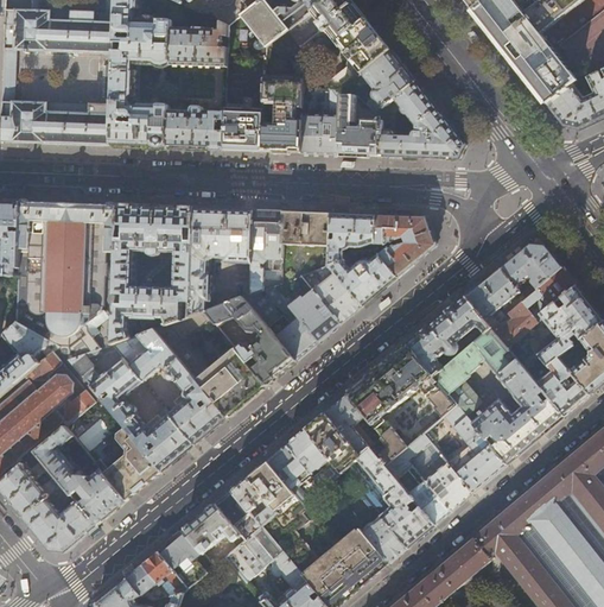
[(4,0),(0,106),(0,141),(53,143),(109,145),(114,0),(108,0),(108,13),(14,10),(14,0),(4,0)]
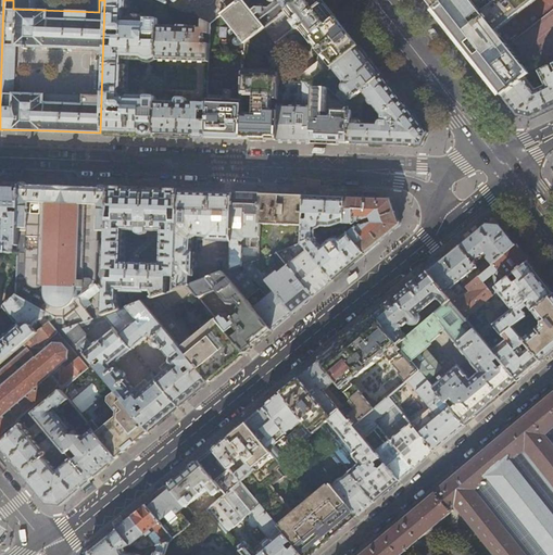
[(120,14),(120,9),(124,9),(124,8),(124,0),(104,0),(100,133),(126,134),(151,135),(152,100),(152,95),(126,93),(125,93),(124,93),(124,95),(124,96),(121,96),(117,91),(117,87),(121,87),(122,86),(122,65),(122,64),(122,63),(121,62),(120,62),(120,57),(139,58),(143,60),(146,60),(148,60),(150,59),(152,58),(154,58),(155,25),(155,19),(154,17),(126,17),(125,17),(125,20),(122,20),(120,14)]
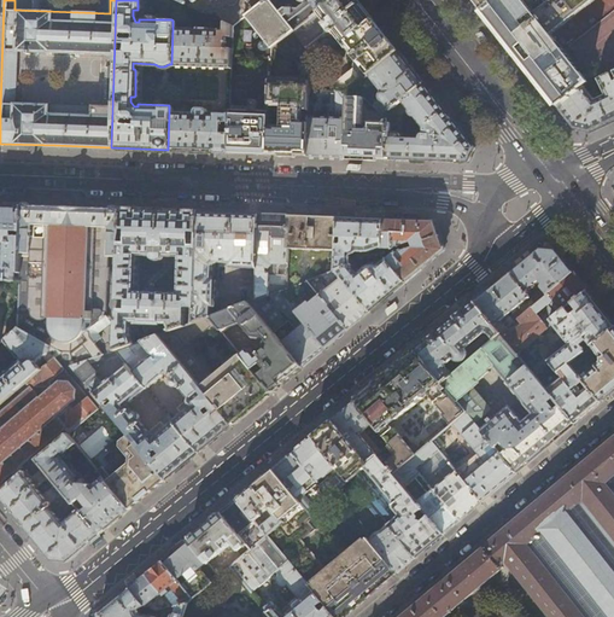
[(194,0),(192,3),(187,6),(200,12),(208,6),(218,21),(222,22),(231,25),(243,16),(261,0),(194,0)]
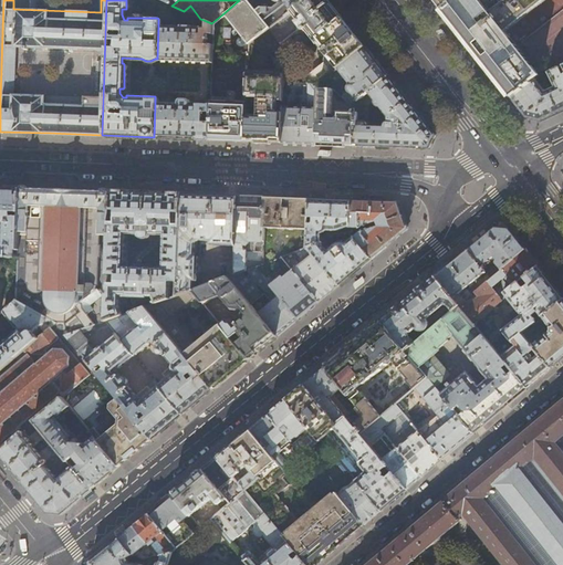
[(252,10),(244,0),(239,0),(222,14),(246,43),(267,27),(252,10)]
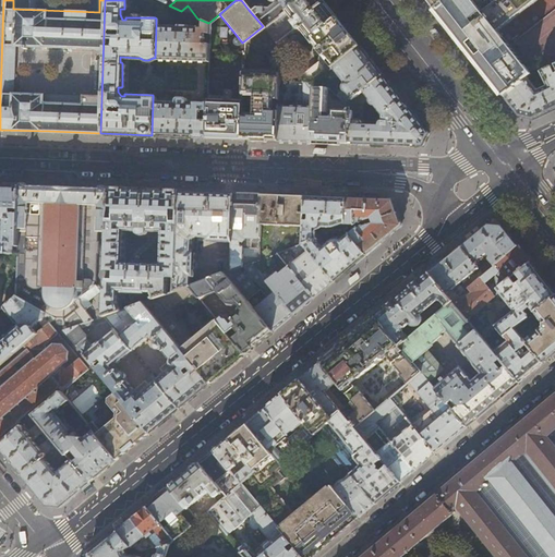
[(265,0),(266,1),(267,1),(268,1),(269,1),(272,1),(266,7),(253,5),(249,10),(263,26),(284,9),(296,0),(265,0)]
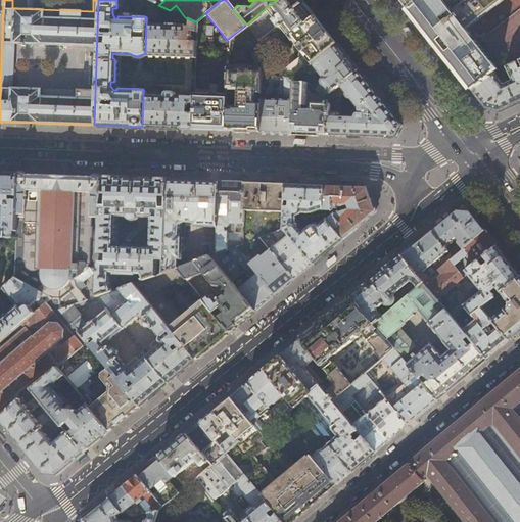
[(277,0),(266,8),(273,17),(272,18),(273,19),(273,20),(277,26),(278,26),(278,27),(280,27),(287,36),(313,15),(302,2),(300,0),(277,0)]
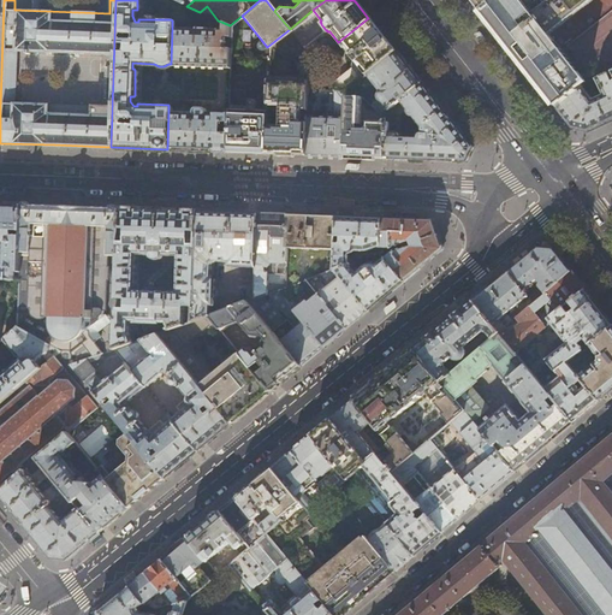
[(469,0),(476,10),(488,0),(469,0)]
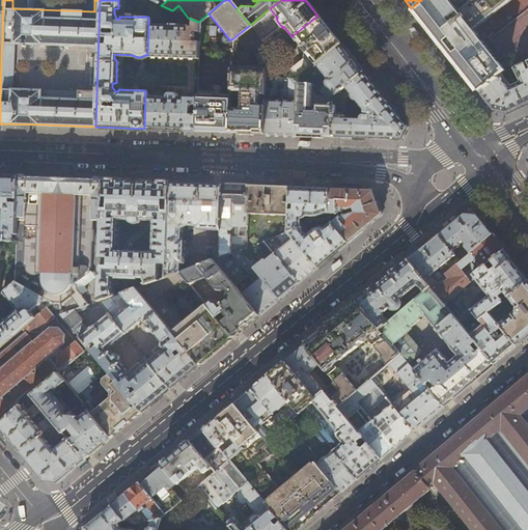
[(421,0),(411,8),(418,17),(447,54),(466,78),(476,90),(500,72),(511,67),(525,60),(527,59),(527,0),(421,0)]
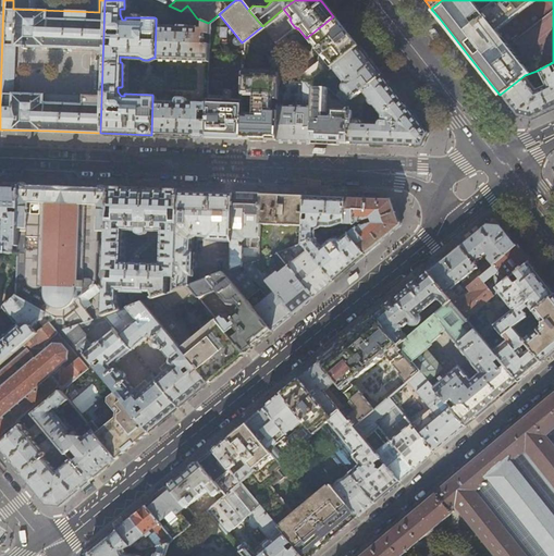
[(333,16),(306,38),(322,59),(317,60),(296,76),(299,81),(311,81),(321,73),(356,45),(347,34),(333,16)]
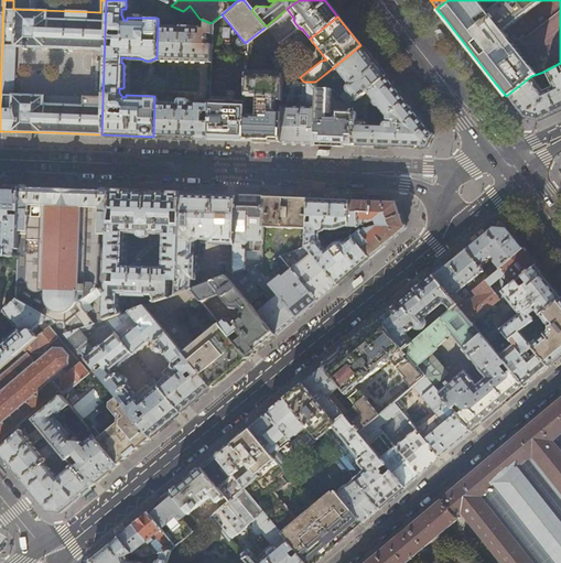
[(208,61),(211,23),(203,20),(203,26),(158,25),(157,58),(208,61)]
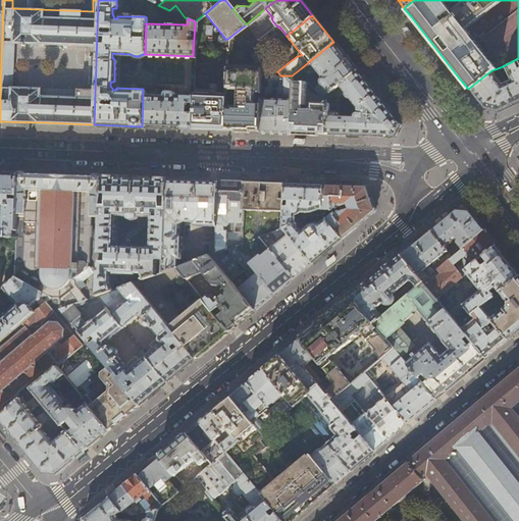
[(344,55),(333,42),(301,68),(305,74),(309,71),(312,71),(314,69),(320,77),(319,77),(319,79),(318,80),(318,81),(318,82),(318,83),(319,83),(319,84),(320,85),(316,88),(316,93),(324,99),(324,94),(336,84),(355,69),(344,55)]
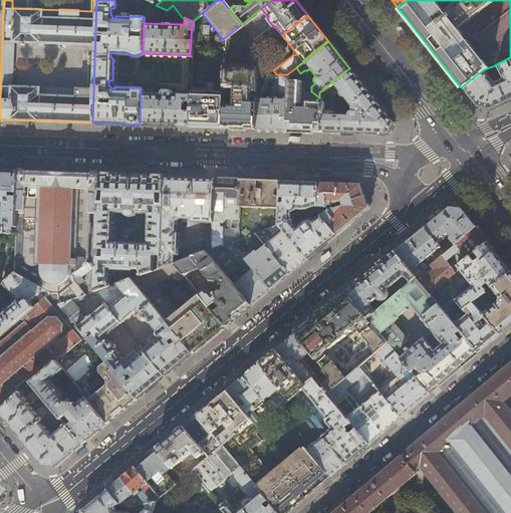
[(490,76),(484,69),(461,87),(474,103),(475,105),(481,107),(487,108),(505,99),(510,96),(510,63),(508,58),(495,65),(497,69),(499,68),(500,71),(499,72),(501,78),(497,80),(493,74),(490,76)]
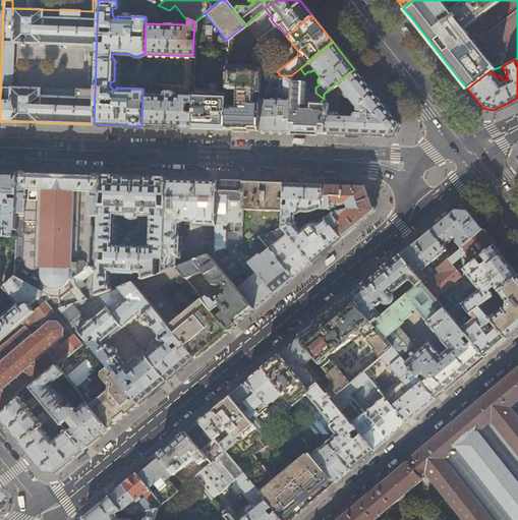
[(238,106),(224,105),(223,129),(232,129),(247,130),(256,130),(257,98),(259,75),(259,65),(253,65),(253,68),(225,67),(225,89),(239,89),(238,106)]
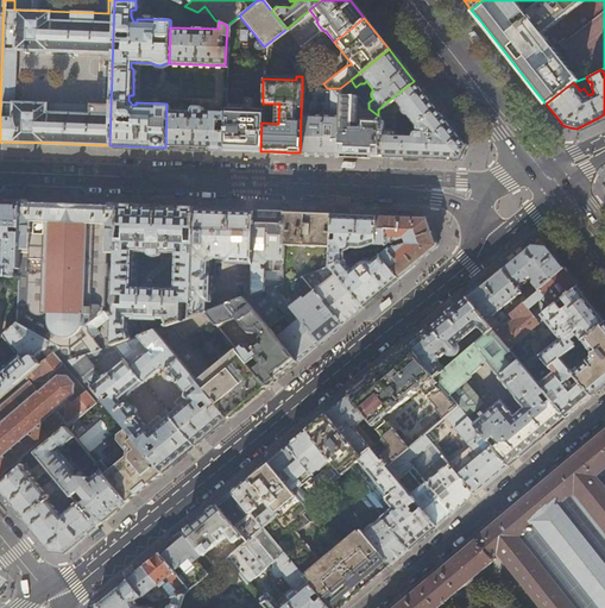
[(414,81),(392,98),(414,125),(413,131),(411,131),(410,131),(409,132),(409,133),(408,135),(408,136),(391,135),(391,133),(391,132),(390,131),(390,130),(388,130),(377,130),(377,156),(420,157),(458,158),(465,145),(440,113),(414,81)]
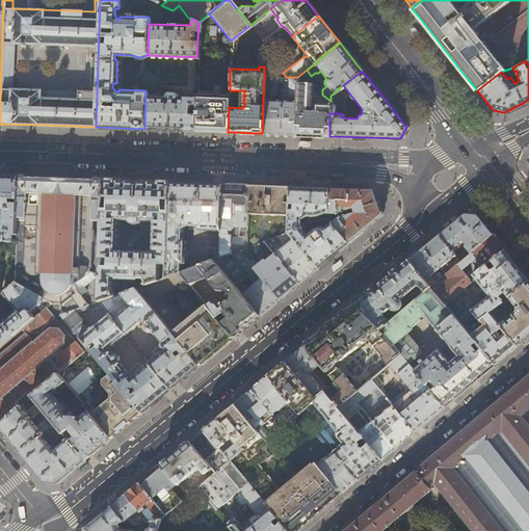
[(297,77),(286,77),(286,101),(263,100),(262,133),(279,134),(295,134),(297,82),(297,77)]
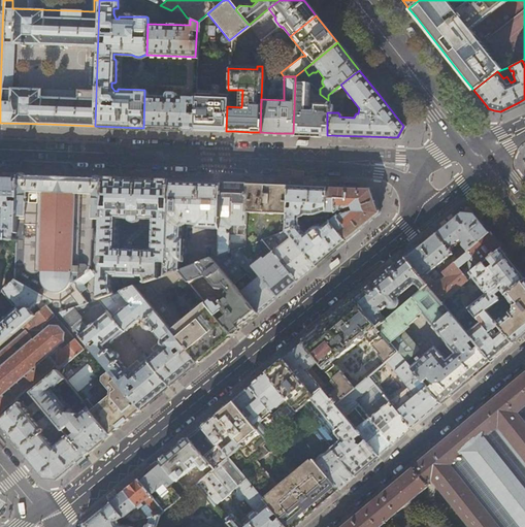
[(307,83),(295,81),(293,133),(309,134),(327,135),(327,112),(327,102),(325,102),(324,103),(312,103),(312,108),(309,111),(302,110),(302,106),(306,106),(307,83)]
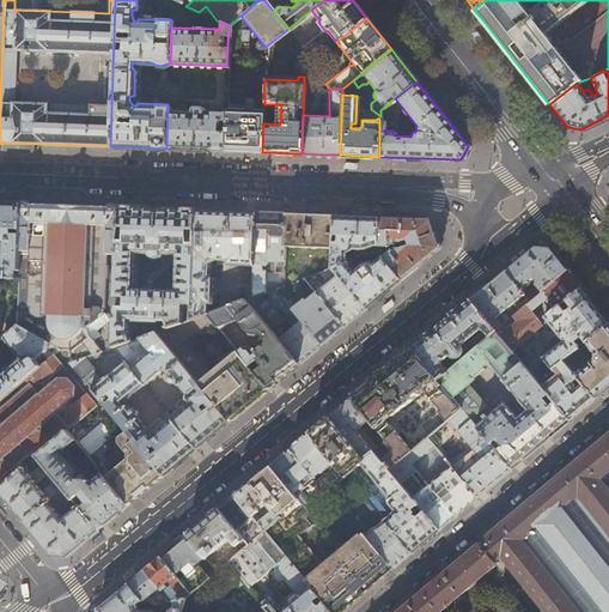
[(371,103),(376,100),(375,98),(375,97),(373,97),(373,96),(373,95),(366,100),(365,104),(371,109),(371,103)]
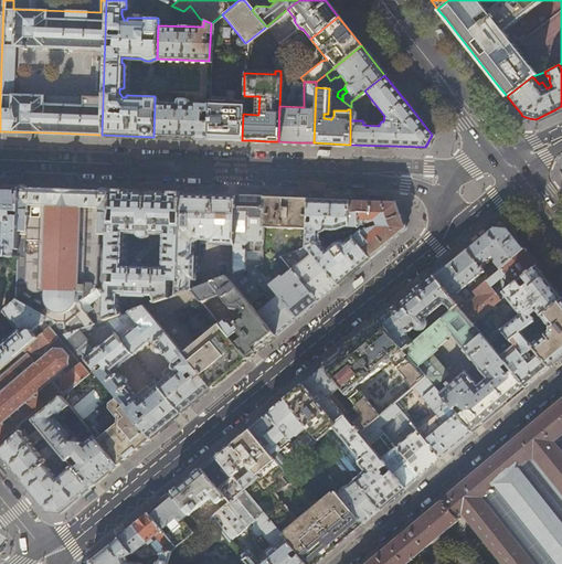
[(158,102),(155,102),(154,137),(179,138),(207,139),(208,104),(188,103),(187,100),(187,99),(187,98),(186,98),(180,98),(179,98),(178,98),(178,99),(177,99),(177,100),(177,103),(166,102),(166,99),(158,99),(158,102)]
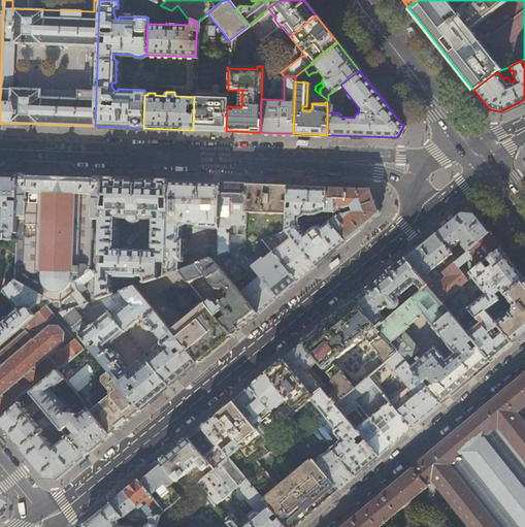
[(194,95),(194,97),(193,130),(208,130),(226,131),(227,106),(227,96),(194,95)]
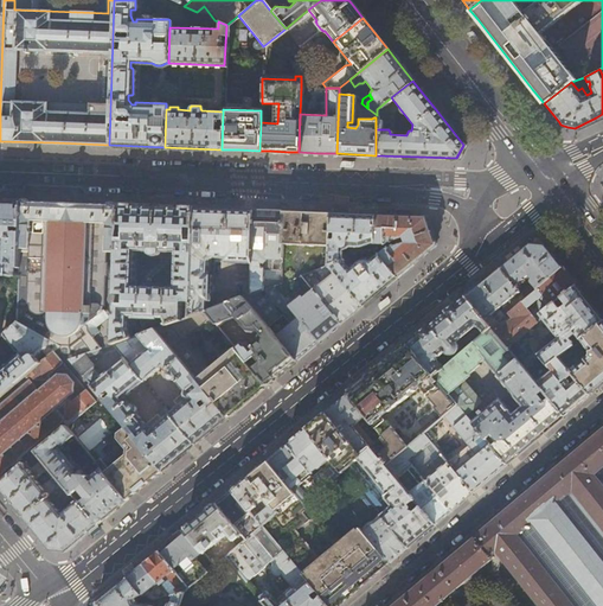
[(0,274),(11,275),(11,267),(17,267),(19,201),(0,199),(0,274)]
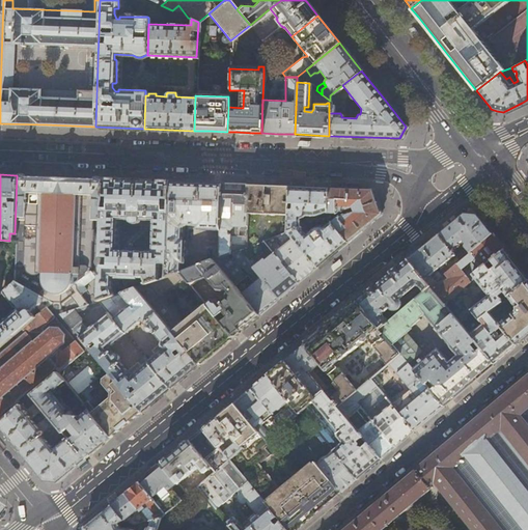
[(39,176),(17,175),(15,233),(15,241),(12,281),(40,297),(50,302),(50,309),(57,309),(57,312),(59,313),(71,310),(96,300),(102,178),(79,178),(39,176)]
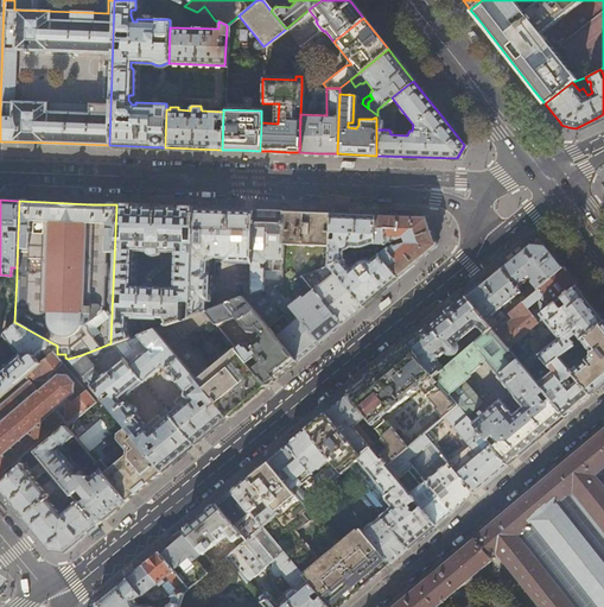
[(161,317),(164,324),(189,315),(192,208),(156,207),(116,204),(110,343),(129,337),(126,329),(126,316),(161,317)]
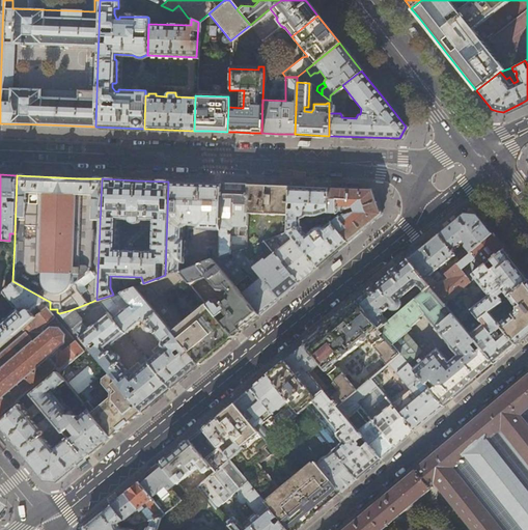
[(195,183),(168,182),(165,275),(176,271),(178,270),(179,262),(183,262),(184,240),(179,240),(181,228),(184,225),(195,225),(195,228),(218,229),(220,184),(195,183)]
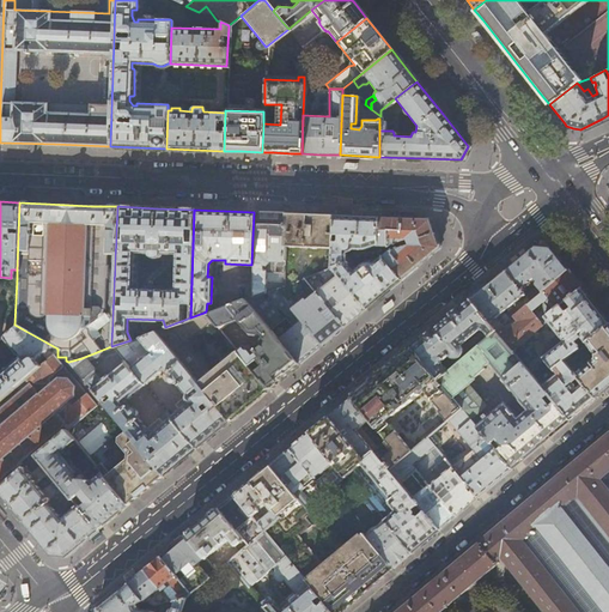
[(268,212),(254,212),(251,265),(250,296),(262,291),(263,271),(281,271),(281,256),(284,213),(268,212)]
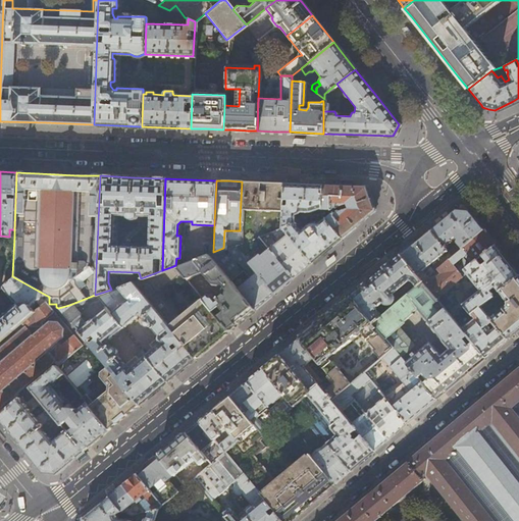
[(253,181),(242,181),(240,218),(280,221),(282,183),(271,183),(253,181)]
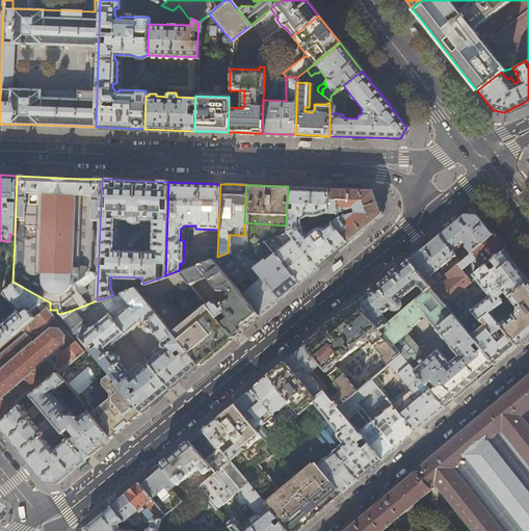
[(307,187),(288,186),(286,226),(286,232),(297,228),(298,228),(298,217),(300,218),(301,218),(302,217),(303,216),(303,215),(313,216),(321,213),(323,219),(325,218),(325,213),(327,188),(307,187)]
